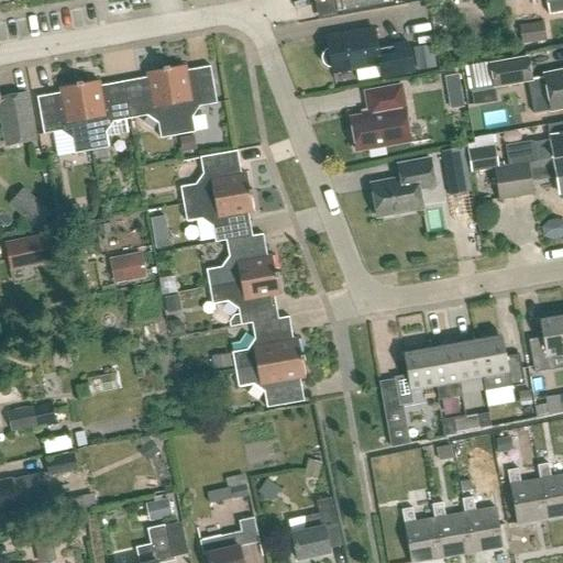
[(313,0),(315,1),(320,0),(334,0),(337,11),(379,3),(378,0),(313,0)]
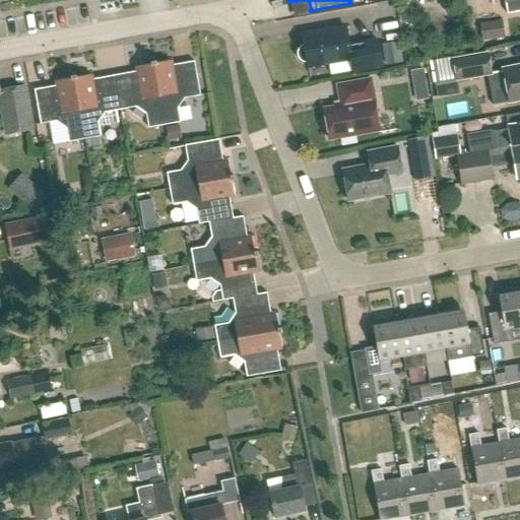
[(519,0),(478,0),(479,1),(483,0),(504,0),(505,4),(506,4),(508,14),(519,12),(519,0)]
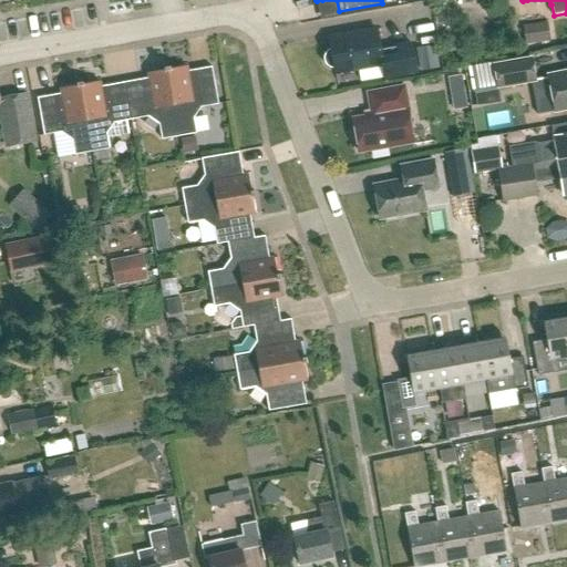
[(550,43),(552,43),(549,23),(525,28),(527,47),(550,43)]
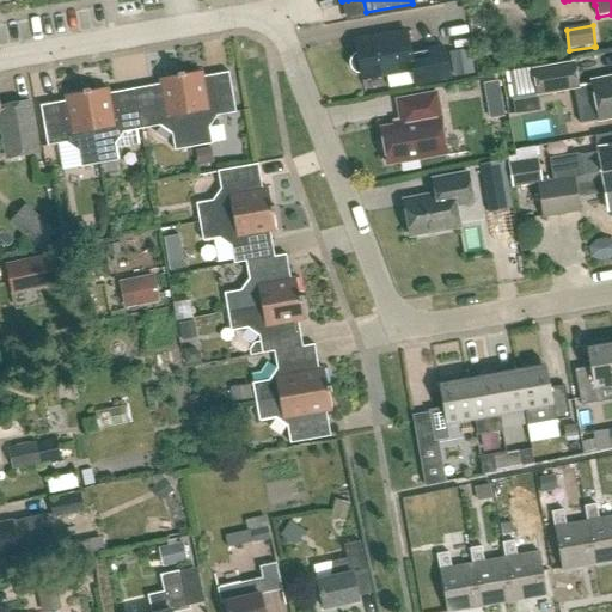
[(357,73),(360,73),(361,78),(389,73),(391,87),(450,77),(444,47),(410,53),(407,31),(354,41),(356,53),(354,53),(352,55),(350,56),(350,57),(349,60),(349,62),(349,65),(349,67),(350,68),(352,69),(353,71),(355,72),(357,73)]
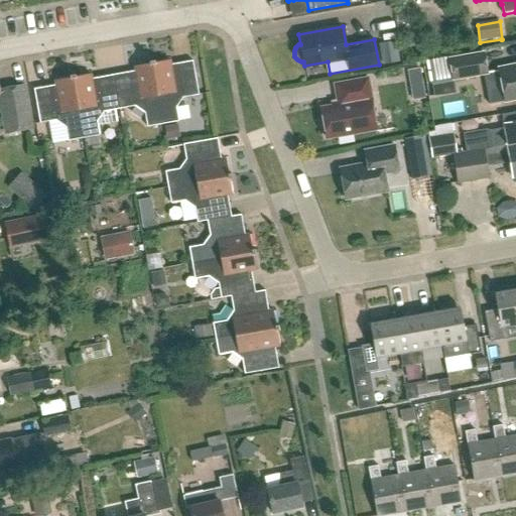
[(396,41),(379,44),(383,63),(399,61),(396,41)]
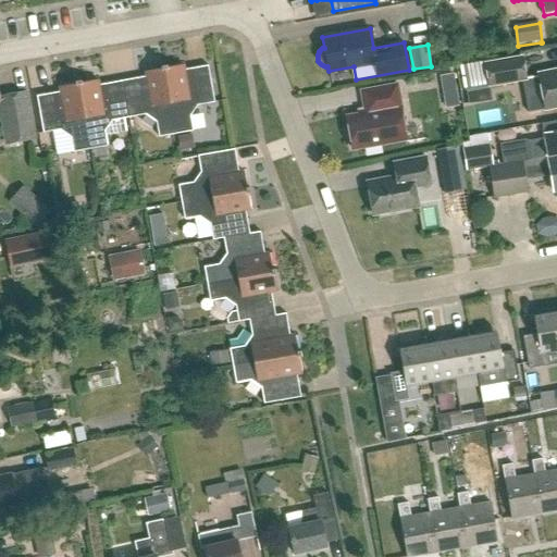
[(524,56),(485,62),(490,86),(528,79),(524,56)]
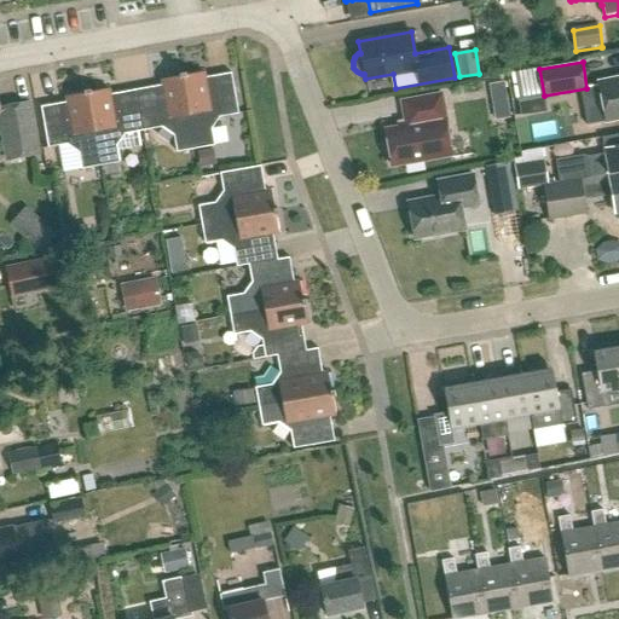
[(196,149),(214,145),(212,128),(219,117),(238,114),(231,73),(204,77),(203,71),(185,75),(185,73),(183,73),(196,149)]
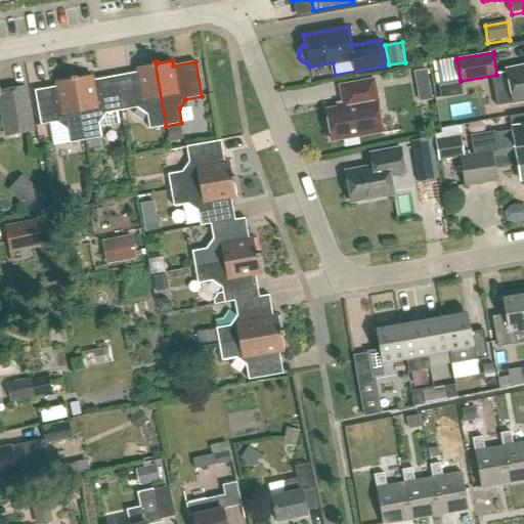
[(146,115),(149,129),(166,126),(155,61),(151,62),(151,64),(136,67),(137,72),(115,76),(122,111),(137,107),(146,115)]
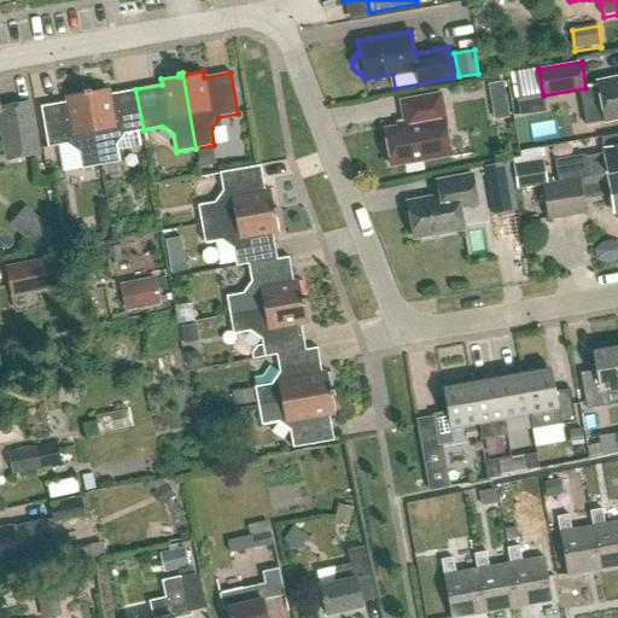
[(617,77),(599,81),(605,121),(617,118),(617,77)]
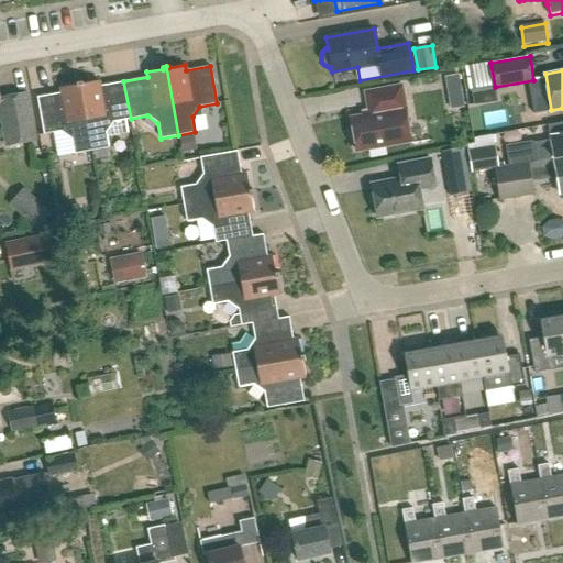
[(459,75),(444,77),(448,94),(461,91),(459,75)]
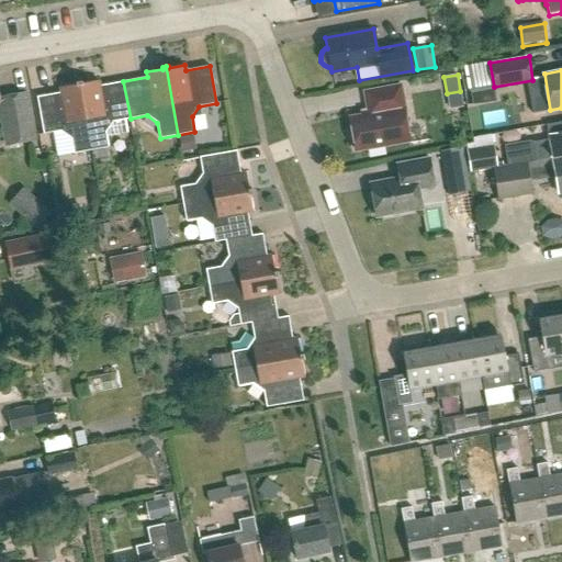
[(91,150),(108,147),(105,132),(112,122),(131,119),(123,81),(99,86),(98,80),(81,83),(81,81),(79,81),(91,150)]
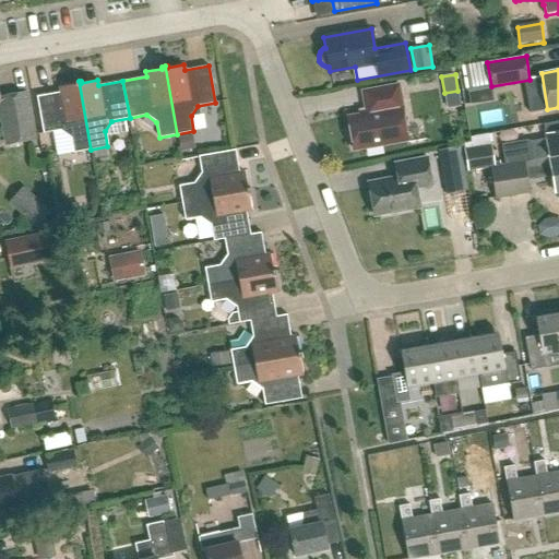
[(70,138),(73,153),(91,150),(79,81),(75,82),(75,84),(59,86),(60,92),(36,96),(43,133),(60,130),(70,138)]
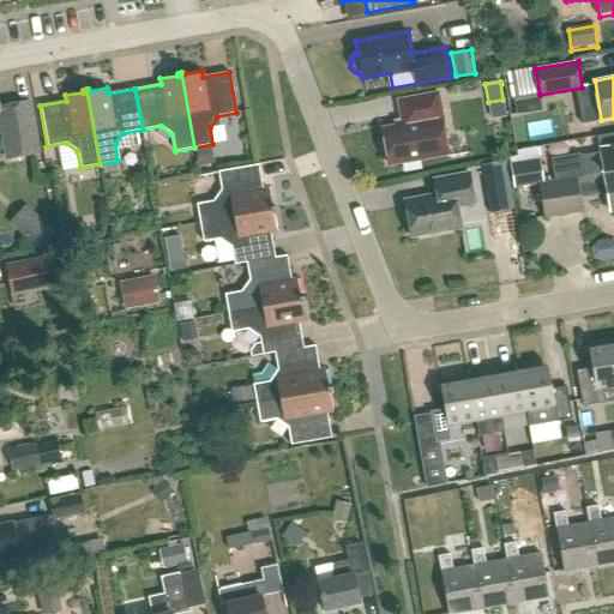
[(384,151),(385,154),(386,155),(387,163),(447,154),(441,121),(443,121),(438,92),(397,100),(402,126),(381,130),(383,138),(383,140),(381,142),(381,145),(381,146),(383,148),(383,150),(384,151)]
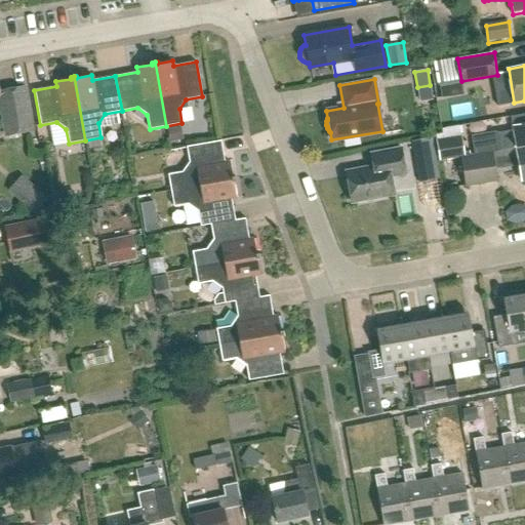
[(25,86),(0,90),(0,103),(6,135),(33,130),(25,86)]
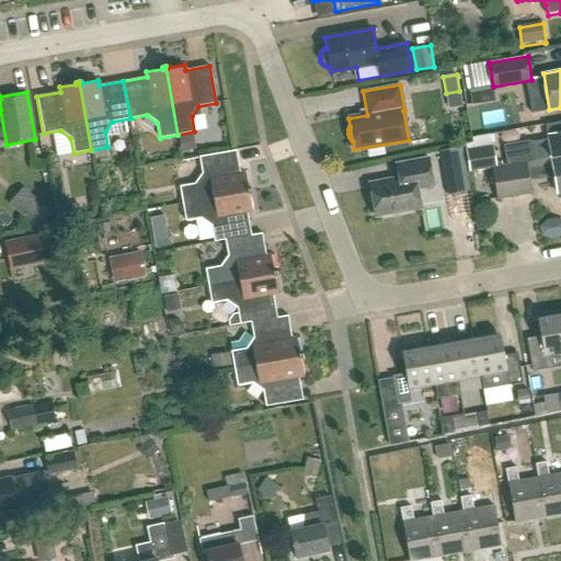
[(193,136),(181,138),(183,150),(195,148),(193,136)]
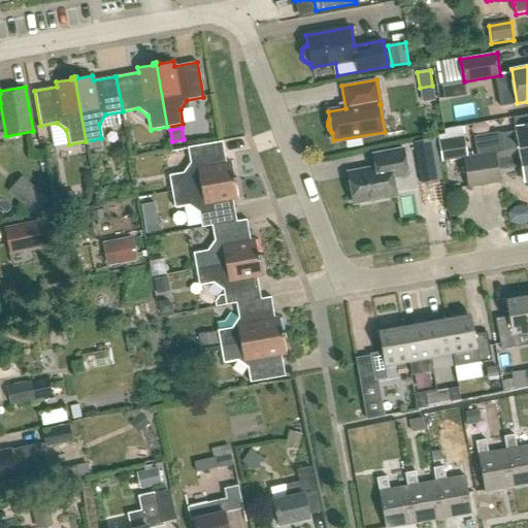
[(501,133),(504,151),(519,149),(527,146),(527,129),(516,132),(516,130),(501,133)]
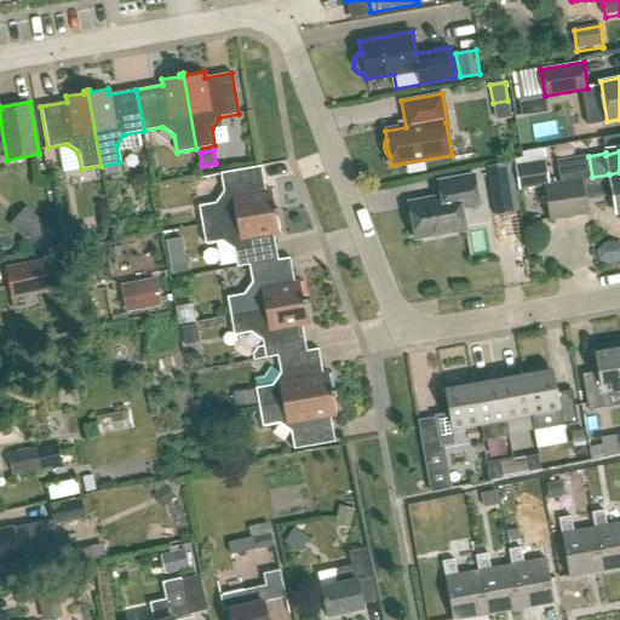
[(586,155),(557,160),(562,184),(583,181),(591,179),(586,155)]
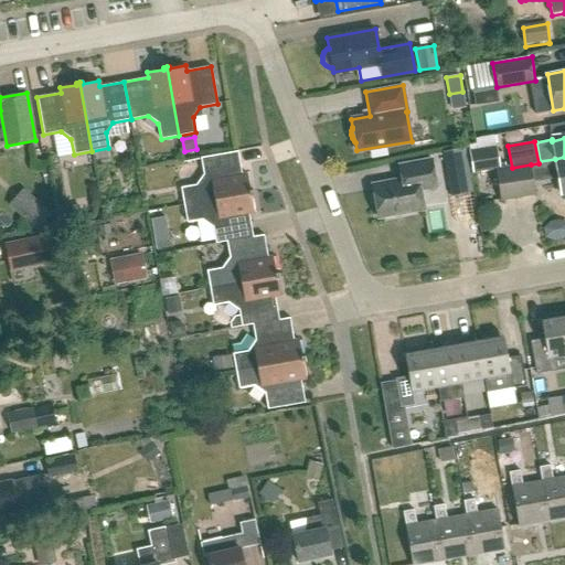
[(498,146),(471,149),(475,172),(501,169),(498,146)]
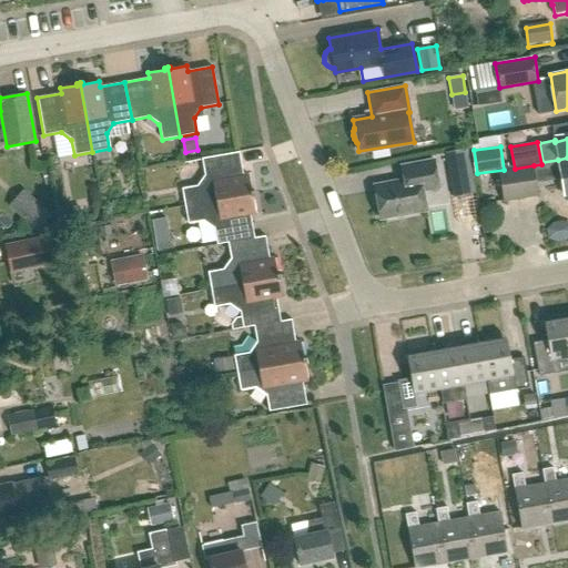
[(181,189),(184,205),(184,206),(254,194),(254,191),(251,191),(249,174),(243,175),(239,152),(201,159),(204,175),(196,185),(181,189)]
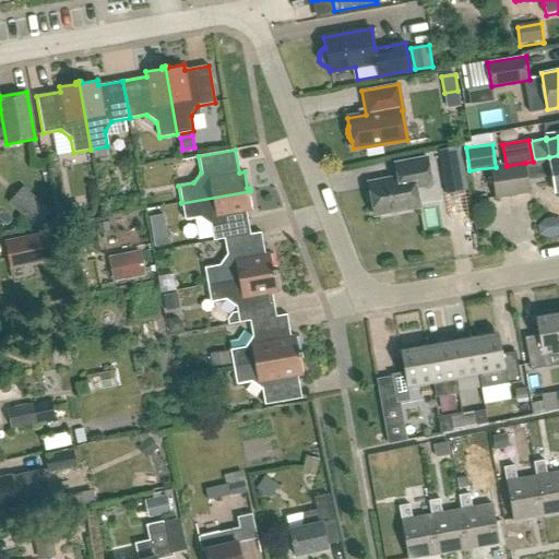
[(558,155),(549,157),(534,159),(534,162),(533,162),(525,163),(507,166),(490,169),(497,200),(531,193),(527,175),(536,174),(537,178),(554,176),(557,193),(558,192),(558,155)]
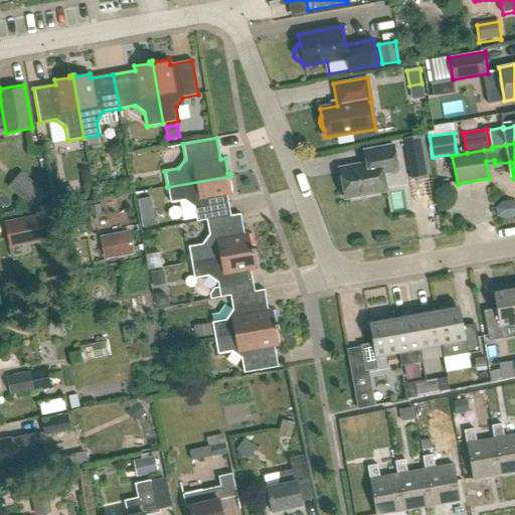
[(424,160),(421,144),(405,147),(408,163),(424,160)]
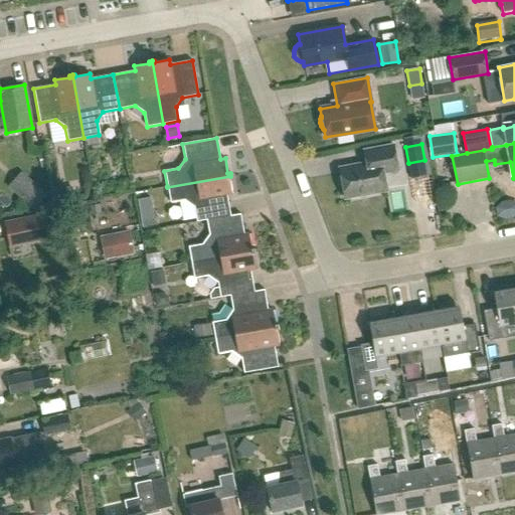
[(392,145),(369,149),(364,150),(366,163),(339,168),(344,198),(386,190),(383,172),(397,170),(392,145)]
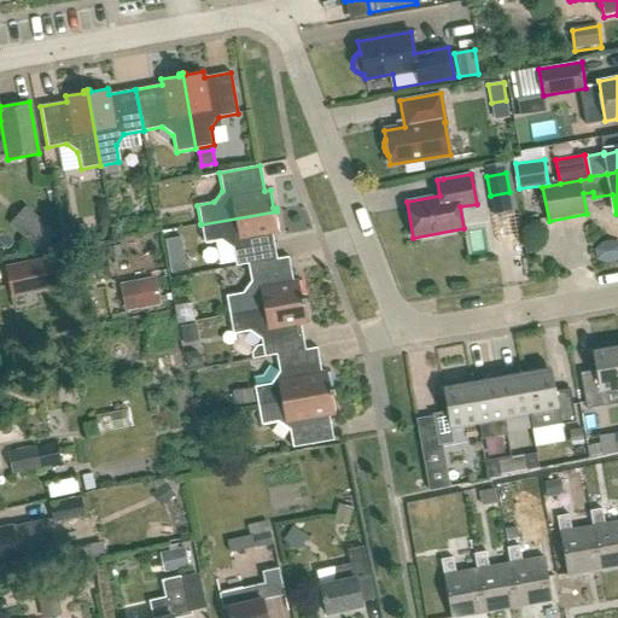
[(235,266),(248,263),(248,264),(289,257),(289,256),(277,258),(272,233),(278,232),(274,214),(278,214),(277,211),(200,225),(204,243),(221,240),(233,248),(235,266)]
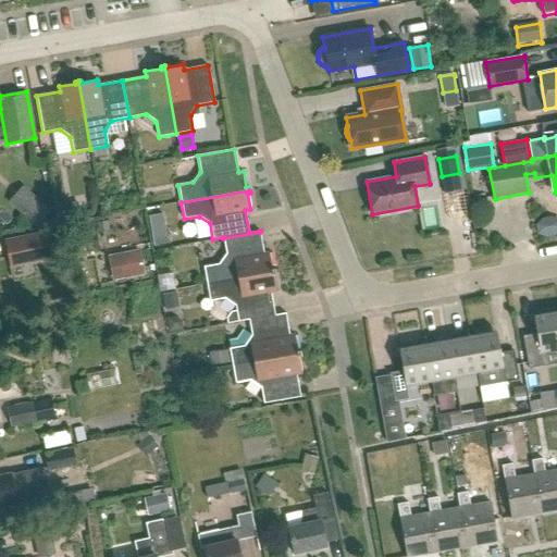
[(467,215),(462,190),(445,193),(449,219),(467,215)]
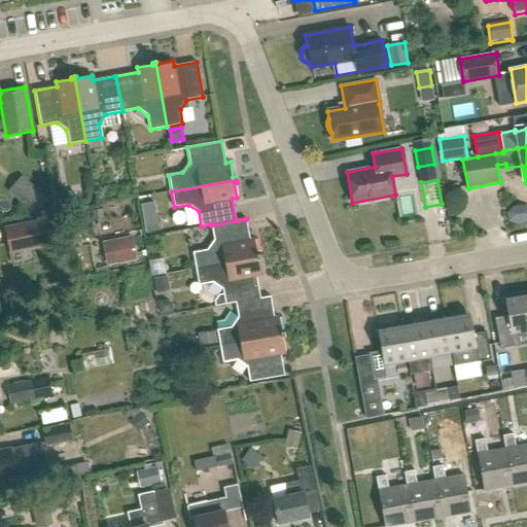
[(26,208),(32,214),(46,198),(40,191),(26,208)]
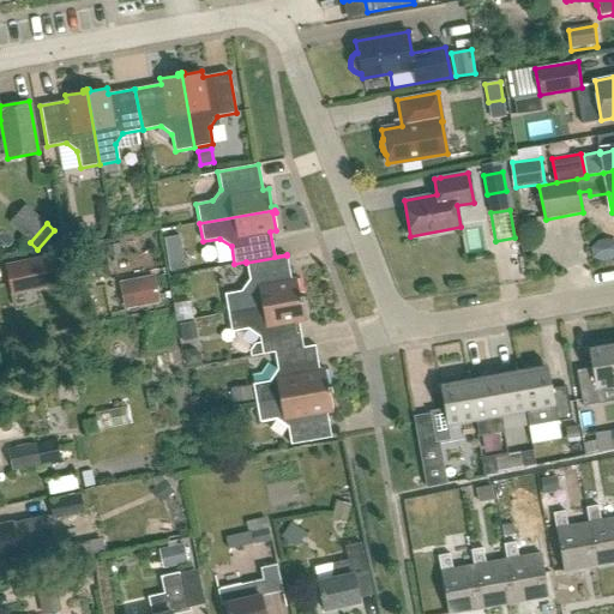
[(178,235),(163,238),(166,250),(180,247),(178,235)]
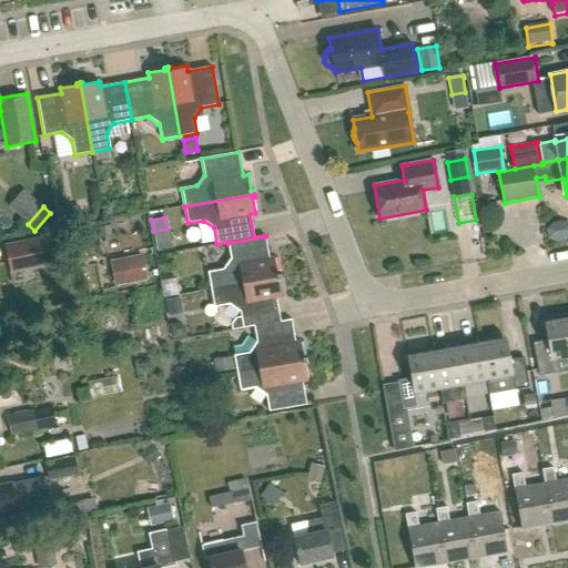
[(51,235),(7,244),(12,272),(57,263),(51,235)]
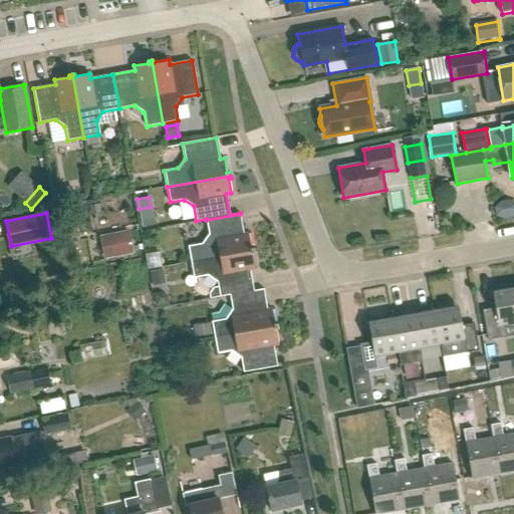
[(188,246),(191,262),(254,251),(253,248),(251,248),(248,233),(244,234),(240,214),(206,220),(209,234),(202,243),(188,246)]
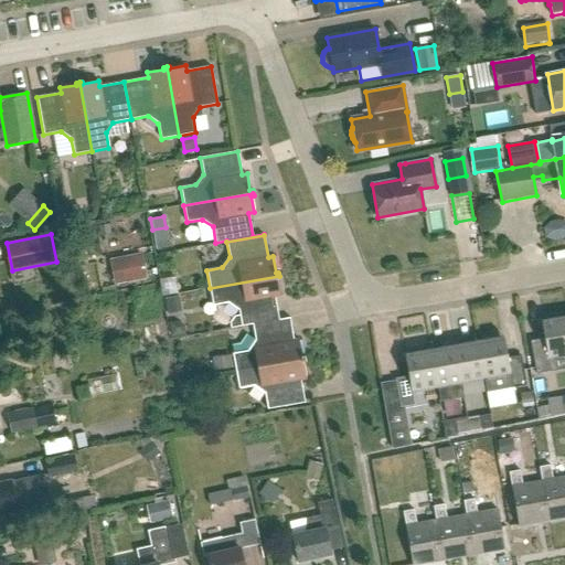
[(140,253),(124,256),(128,281),(145,278),(140,253)]
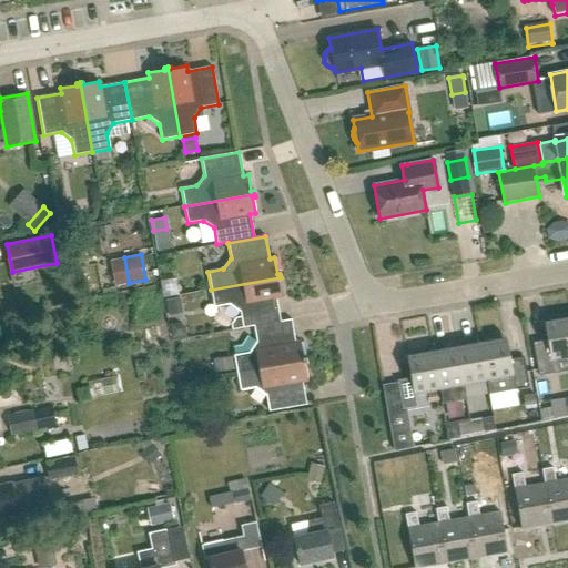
[(211,290),(214,306),(229,304),(240,312),(243,327),(254,326),(292,320),(291,320),(281,321),(276,297),(282,296),(279,280),(281,280),(281,277),(211,290)]
